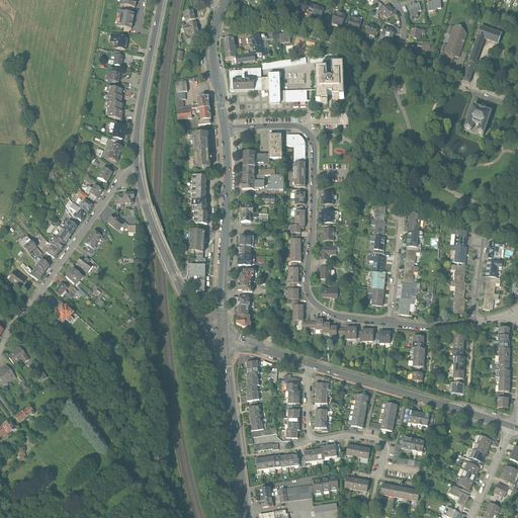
[(432,3),(427,3),(428,13),(436,12),(436,10),(441,10),(440,0),(434,0),(432,0),(432,3)]
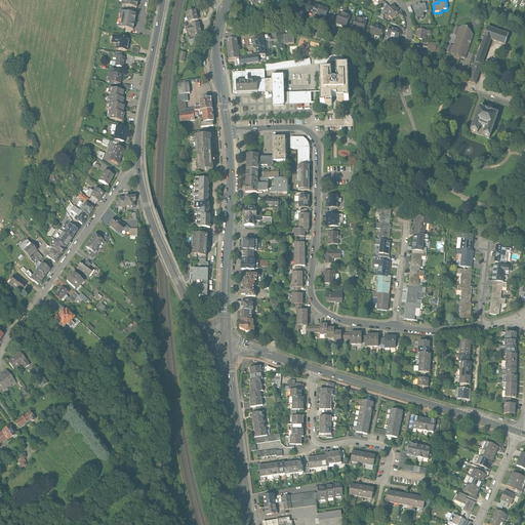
[(308,14),(314,16),(318,5),(312,3),(308,14)]
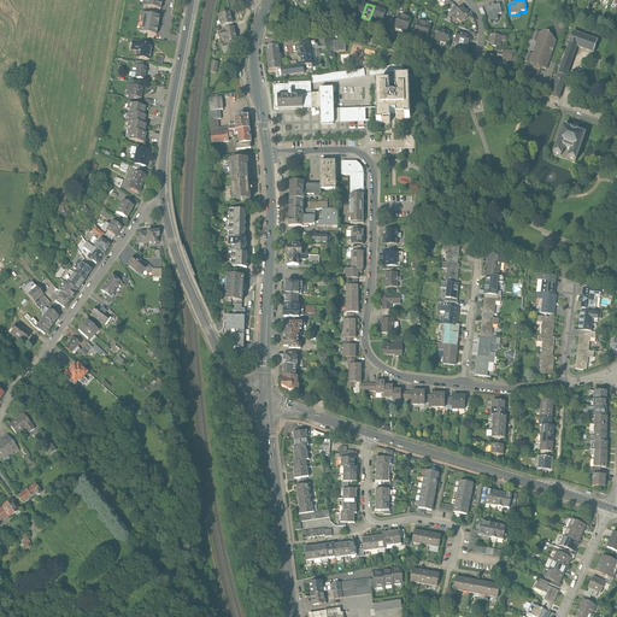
[(462,4),(453,15),(463,23),(472,13),(462,4)]
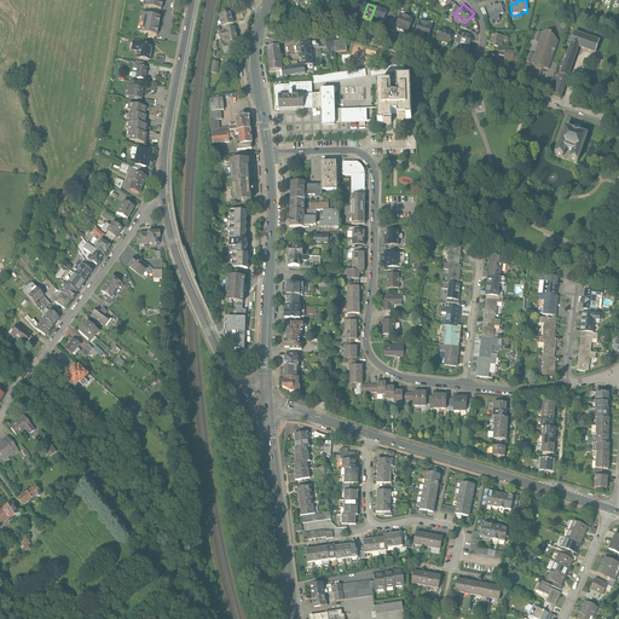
[(498,16),(504,15),(502,5),(489,9),(491,18),(490,18),(491,23),(501,21),(498,16)]
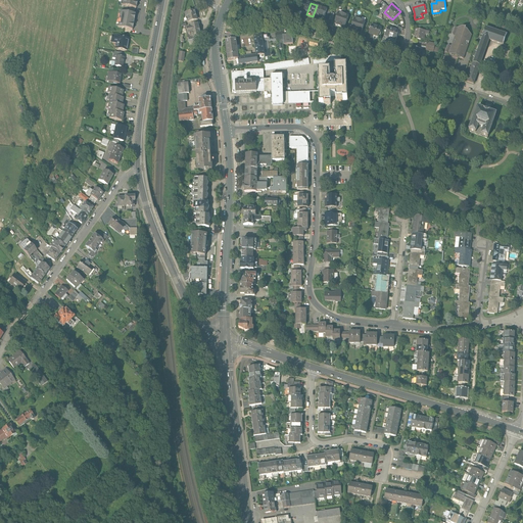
[(313,16),(319,18),(323,8),(317,5),(313,16)]
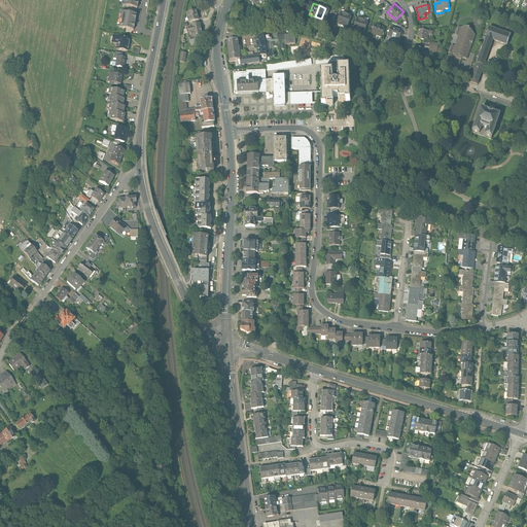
[(133,30),(136,14),(135,13),(129,12),(121,11),(118,28),(126,29),(132,30),(133,30)]
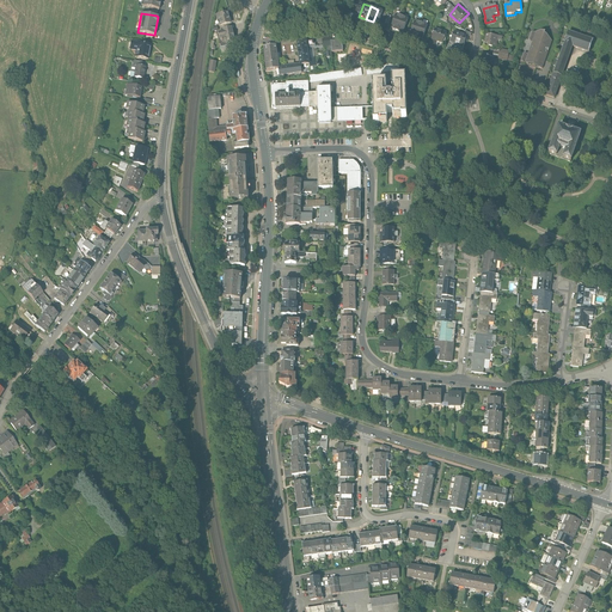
[(216,16),(219,25),(230,23),(227,13),(216,16)]
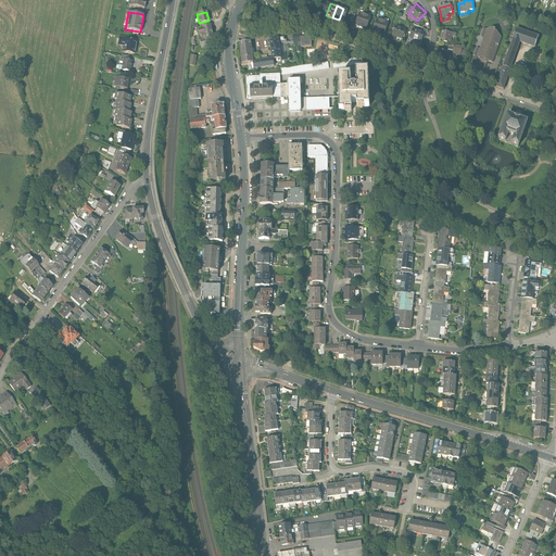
[(364,15),(358,13),(352,29),(358,32),(364,15)]
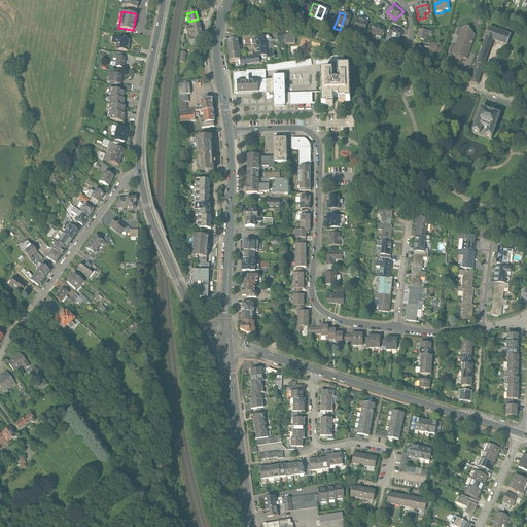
[(352,16),(345,14),(340,30),(346,32),(352,16)]
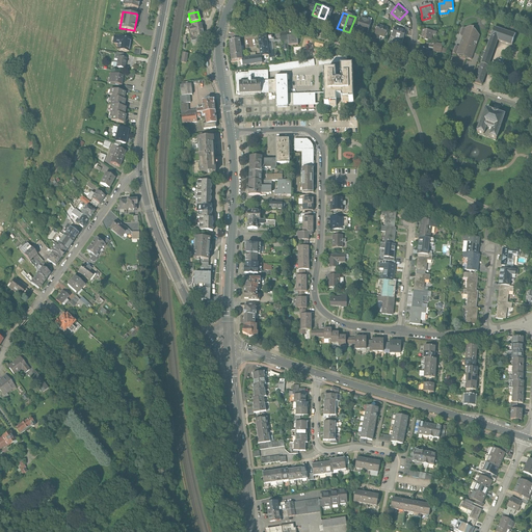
[(367,20),(361,18),(354,34),(361,36),(367,20)]
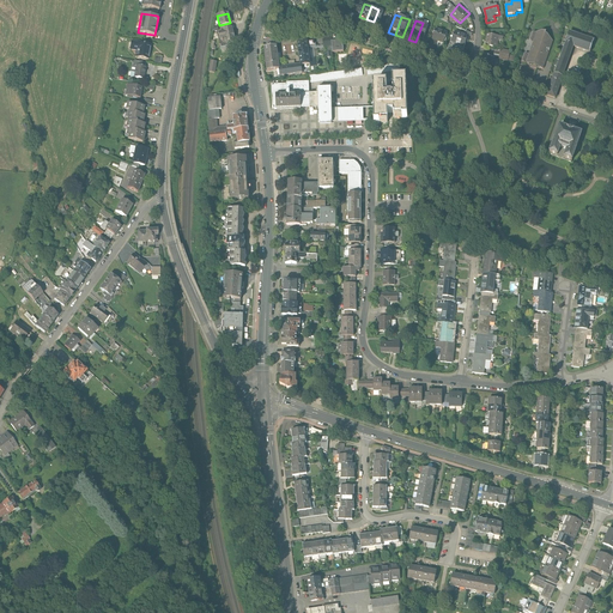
[(429,25),(423,23),(416,42),(423,44),(429,25)]
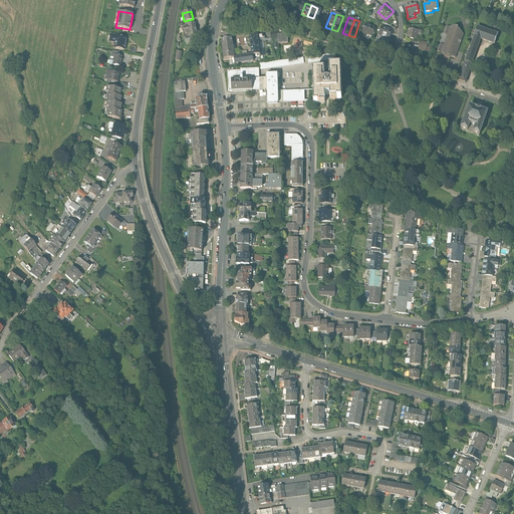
[(376,27),(365,23),(361,33),(373,37),(376,27)]
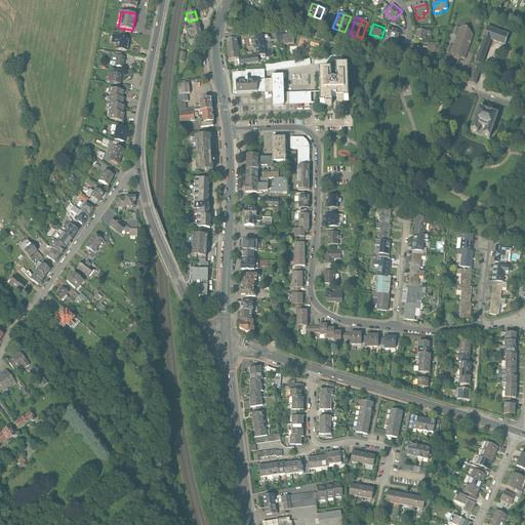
[(194,37),(201,36),(198,25),(192,26),(192,27),(187,28),(189,40),(194,39),(194,37)]
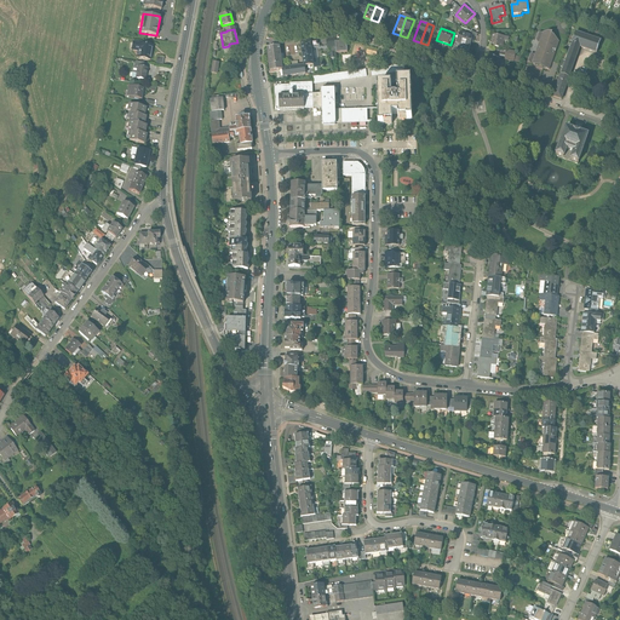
[(474,35),(460,30),(455,45),(470,49),(474,35)]
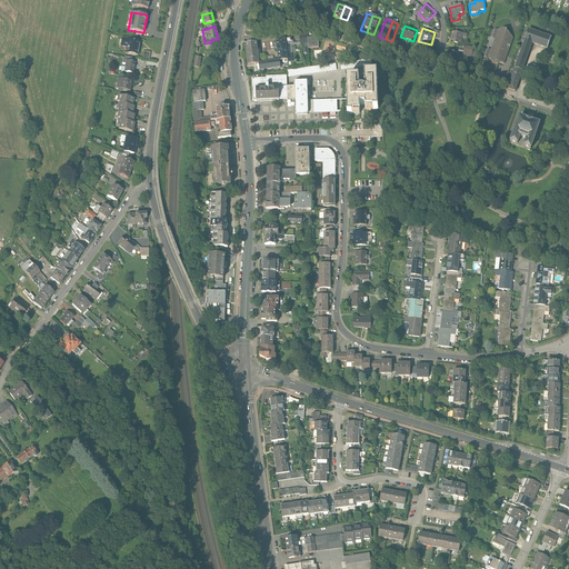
[(501,63),(505,65),(513,39),(508,33),(506,32),(507,30),(503,29),(493,31),(491,38),(495,40),(490,51),(489,50),(487,50),(485,58),(490,60),(490,59),(491,60),(493,59),(493,60),(499,61),(500,63),(501,63)]
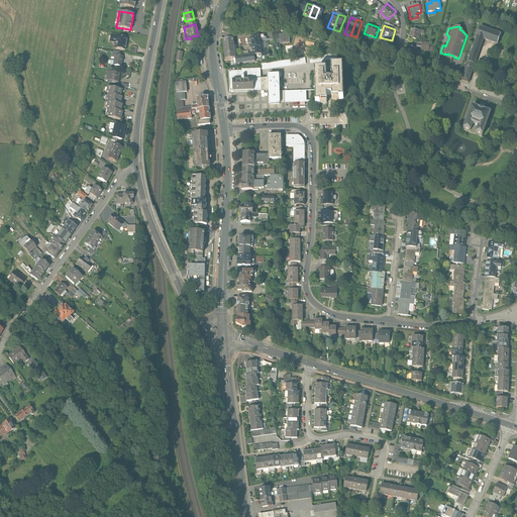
[(484,40),(488,29),(480,27),(473,46),(481,49),(484,40)]
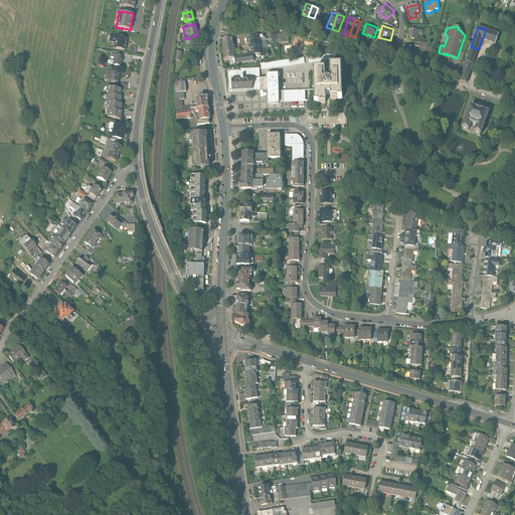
[(482,40),(496,45),(500,34),(486,29),(482,40)]
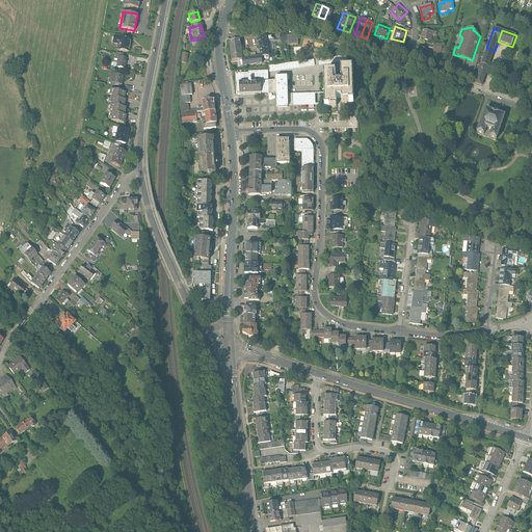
[(422,31),(421,42),(432,43),(432,32),(422,31)]
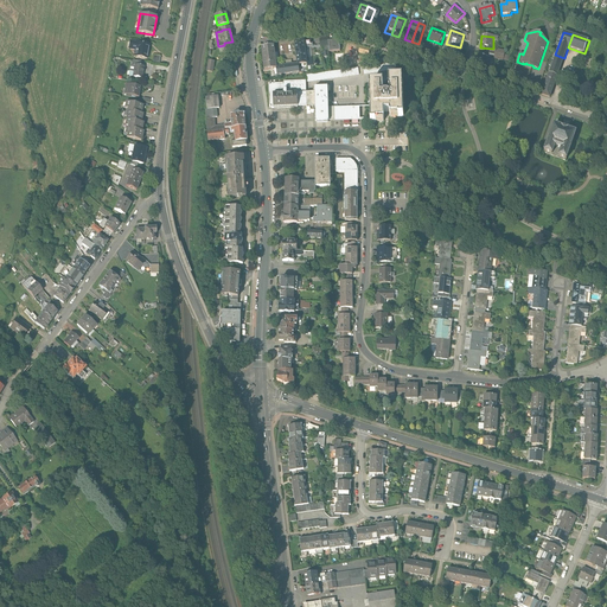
[(339,40),(328,42),(330,52),(340,52),(339,40)]
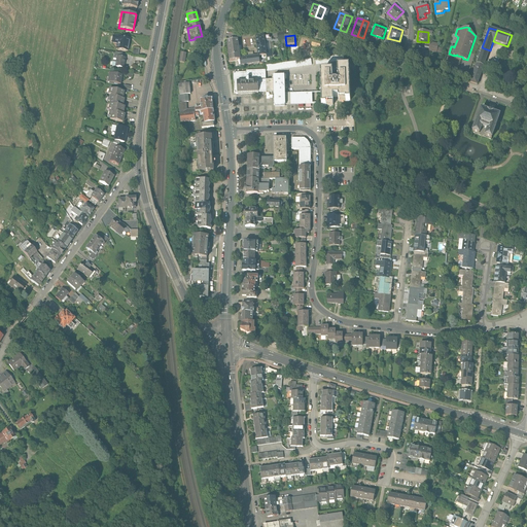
[(128,51),(130,39),(112,36),(111,42),(117,43),(116,49),(128,51)]
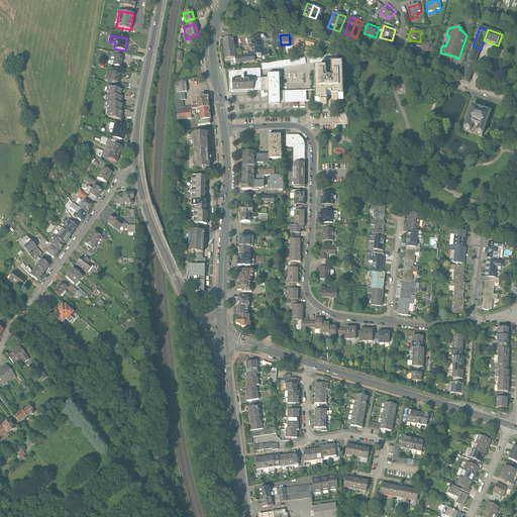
[(250,38),(252,55),(253,55),(253,58),(262,57),(260,37),(250,38)]
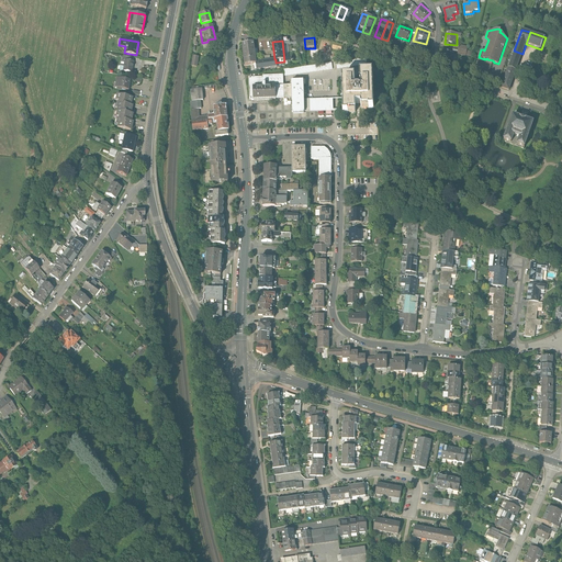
[(254,43),(242,44),(244,67),(253,66),(251,62),(256,62),(254,43)]
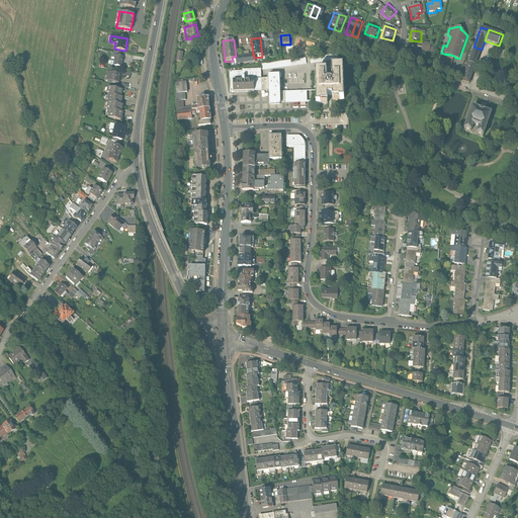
[(420,50),(409,47),(405,59),(417,63),(420,50)]
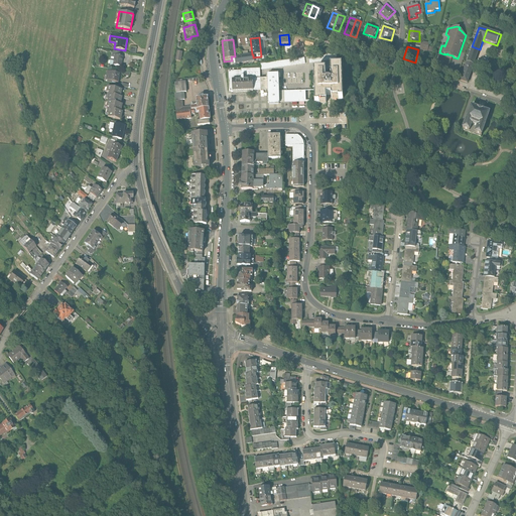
[(477,58),(480,49),(472,46),(469,55),(477,58)]
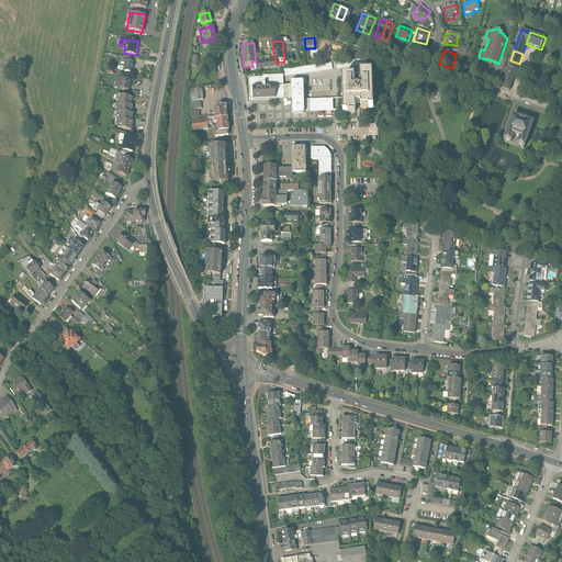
[(274,59),(265,60),(266,69),(277,67),(276,63),(276,59),(274,59)]
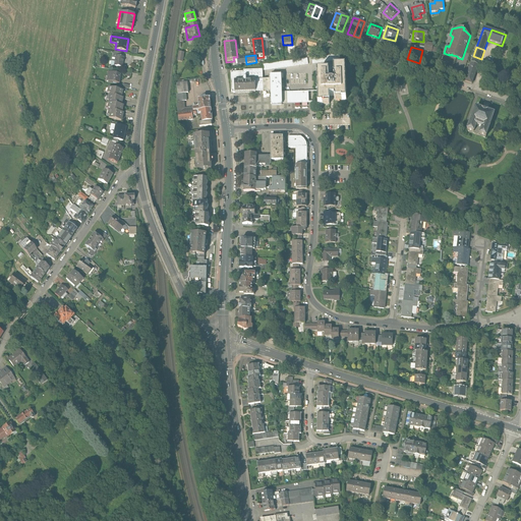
[(338,55),(311,58),(312,63),(338,60),(338,55)]
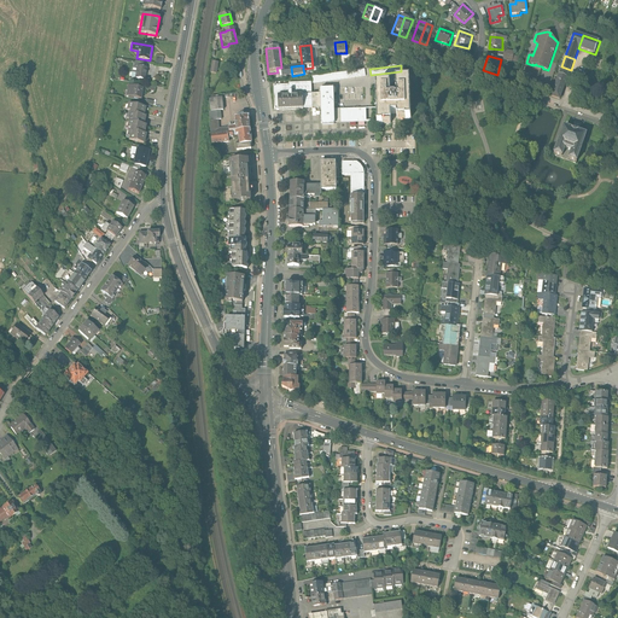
[(135,79),(145,80),(147,68),(146,68),(138,66),(138,68),(135,68),(134,68),(133,68),(132,73),(136,74),(135,79)]
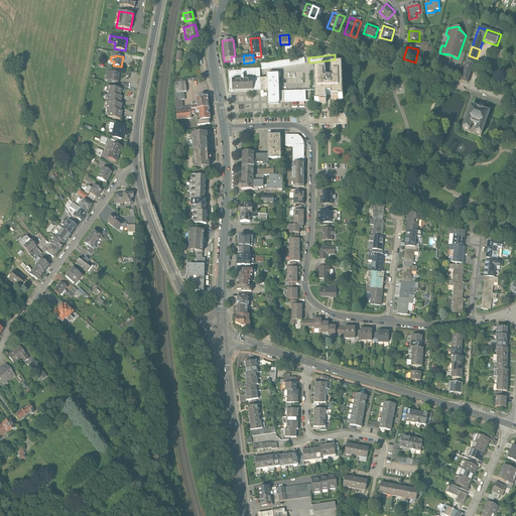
[(235,56),(231,56),(232,60),(232,65),(244,63),(243,55),(235,56)]
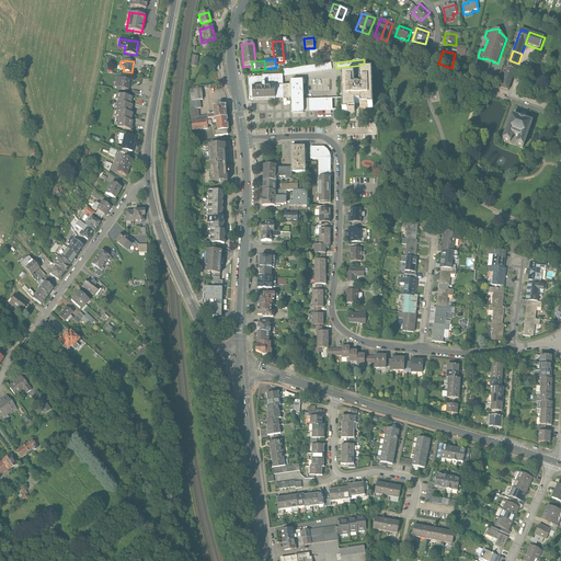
[(514,77),(518,64),(510,60),(505,73),(514,77)]
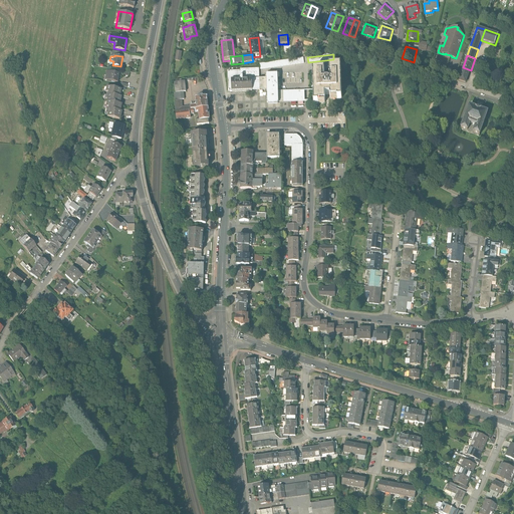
[(303,57),(259,63),(260,69),(304,63),(303,57)]
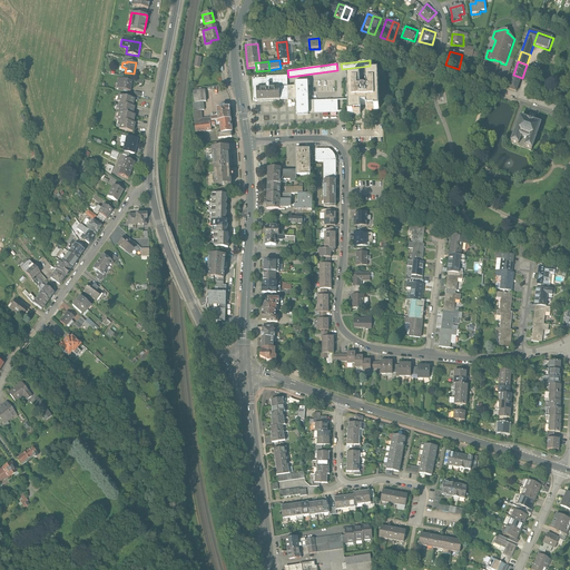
[(361,78),(346,78),(347,112),(347,115),(362,115),(361,106),(366,106),(366,108),(373,108),(374,110),(381,110),(380,72),(365,74),(365,90),(361,90),(361,78)]
